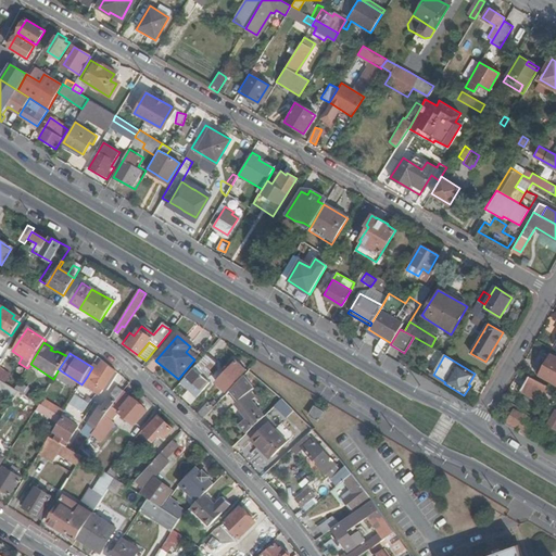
[(555,357),(552,355),(540,376),(555,384),(555,357)]
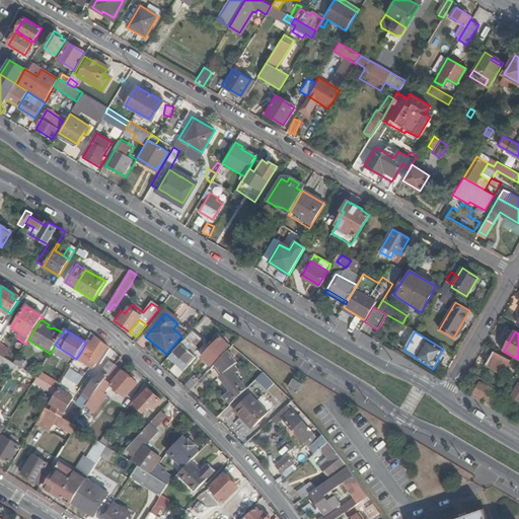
[(191,334),(184,341),(192,353),(201,342),(191,334)]
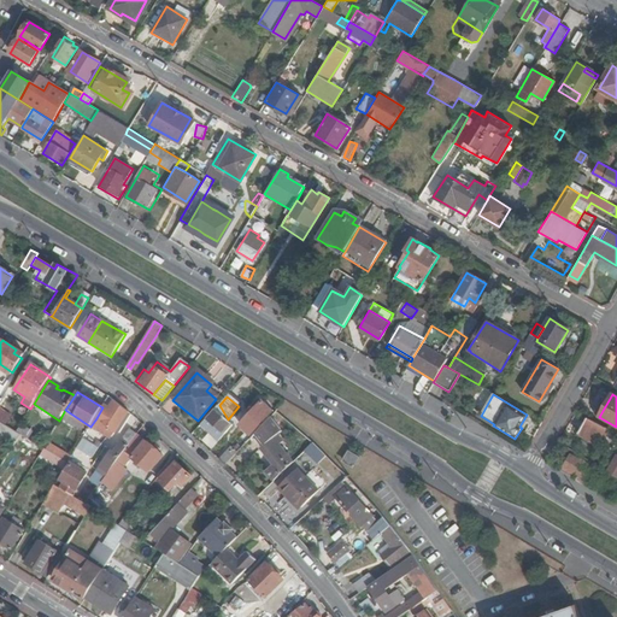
[(250,435),(252,433),(254,434),(266,422),(264,419),(272,411),(260,399),(254,405),(256,406),(239,424),(250,435)]
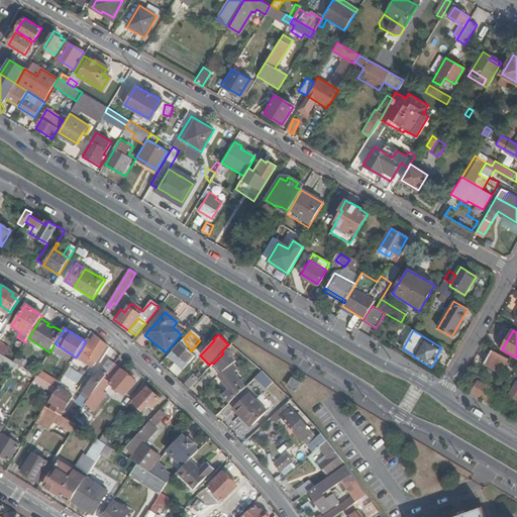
[(91,342),(87,339),(86,341),(81,350),(76,357),(90,367),(91,366),(93,368),(107,346),(95,336),(91,342)]
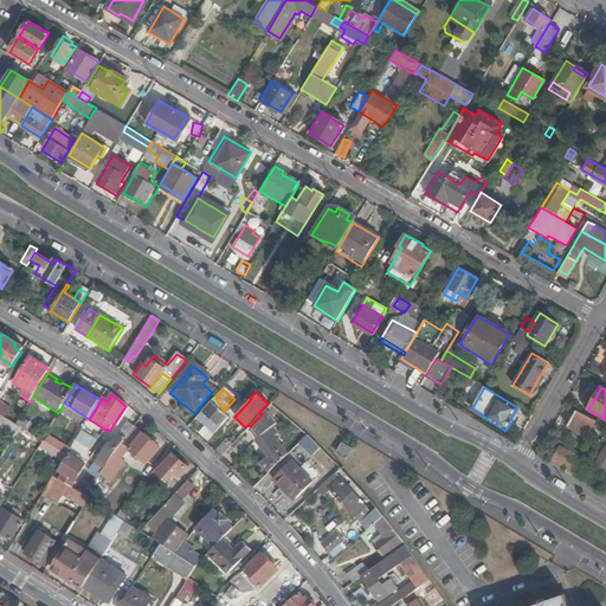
[(216,398),(200,416),(208,423),(206,426),(214,433),(227,418),(221,413),(224,412),(216,398)]
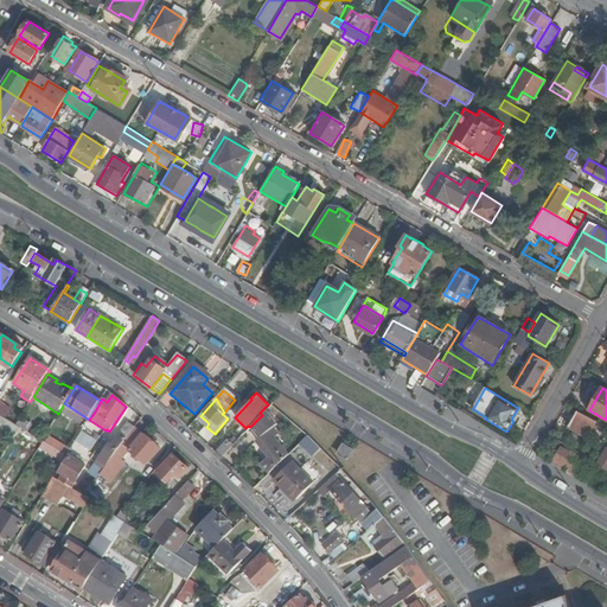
[(263,413),(266,415),(276,427),(285,421),(287,419),(270,406),(263,413)]
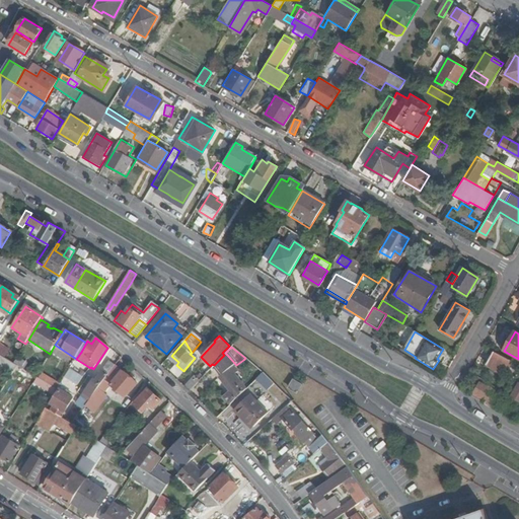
[(486,366),(501,375),(509,361),(494,352),(486,366)]
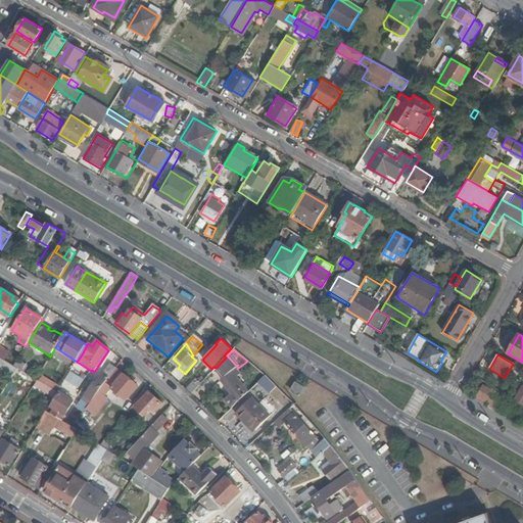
[(232,393),(225,401),(232,409),(246,395),(234,381),(239,376),(234,371),(238,368),(229,358),(218,369),(225,378),(222,380),(232,393)]
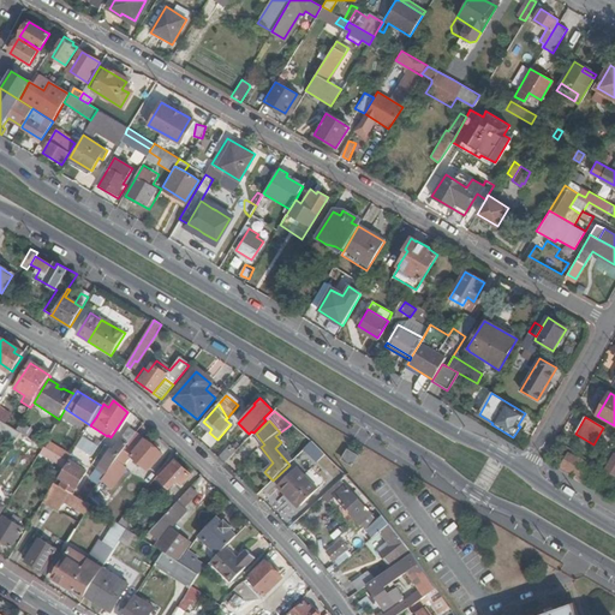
[(0,422),(0,428),(17,439),(21,435),(16,431),(4,424),(0,422)]
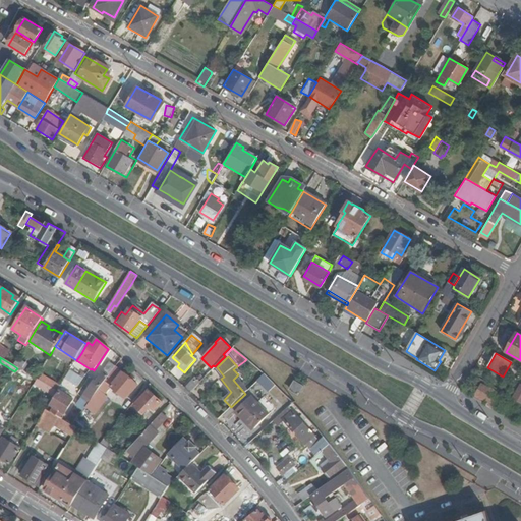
[(16,359),(13,365),(17,368),(24,372),(25,373),(30,367),(16,359)]
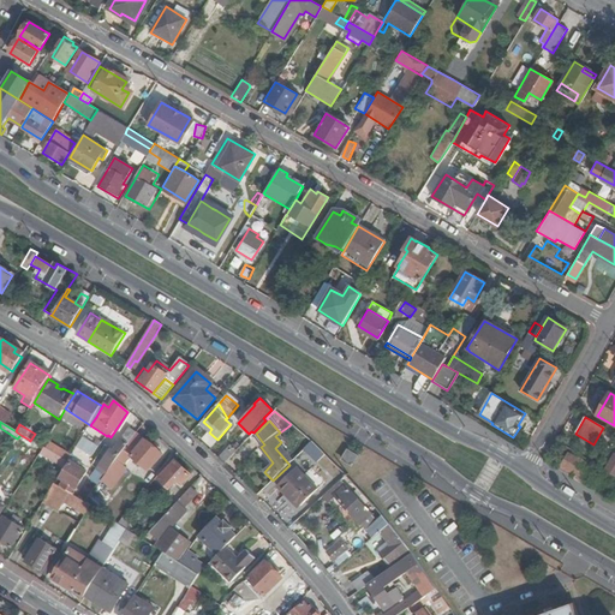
[(111,451),(96,471),(99,473),(102,477),(136,434),(130,428),(112,452),(111,451)]
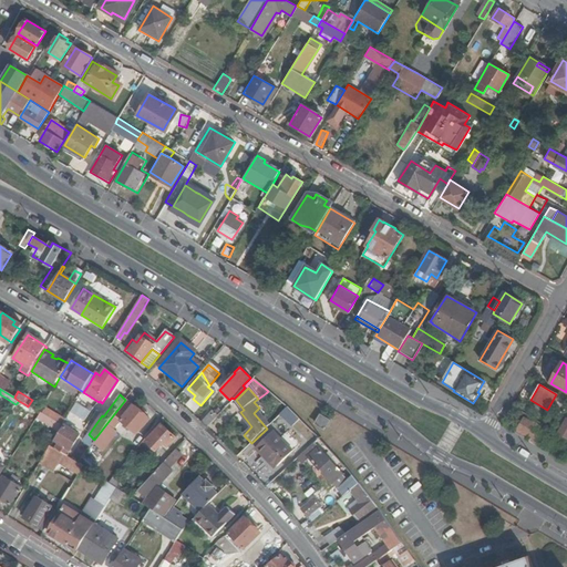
[(148,420),(125,400),(94,440),(99,443),(111,428),(114,430),(121,422),(136,434),(148,420)]
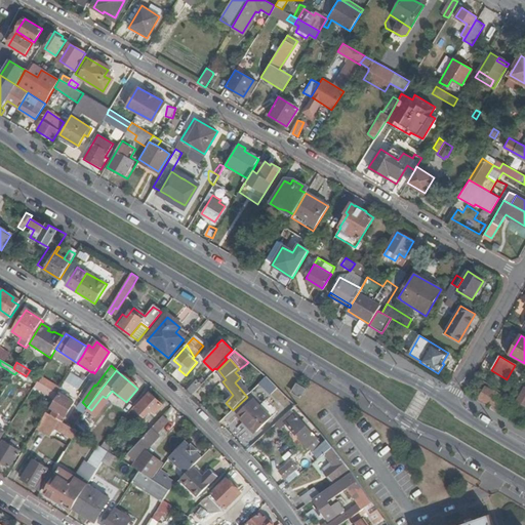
[(14,374),(14,375),(22,380),(25,375),(17,371),(14,374)]
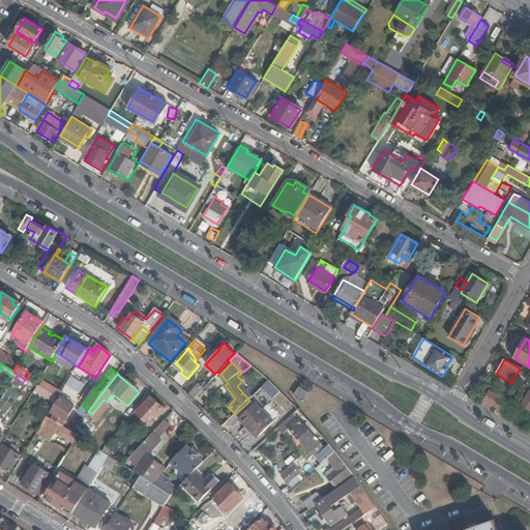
[(76,383),(69,380),(62,391),(68,394),(76,383)]
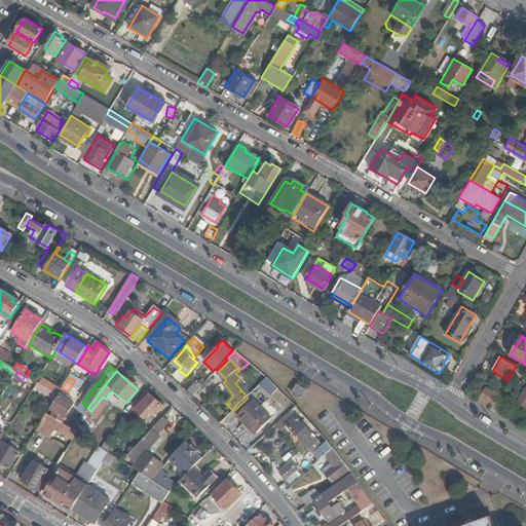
[(26,383),(33,388),(36,383),(35,382),(29,378),(26,383)]
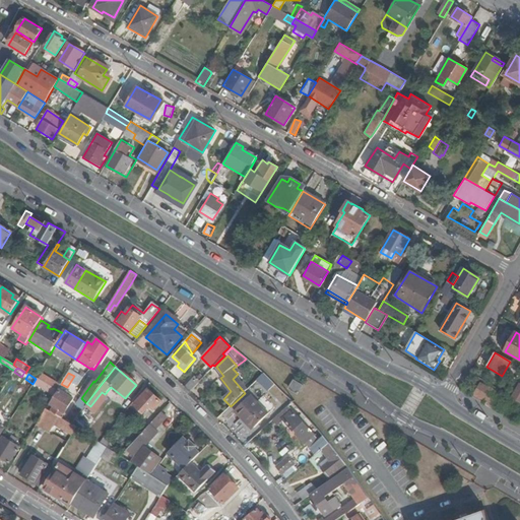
[(186,387),(190,392),(203,378),(200,376),(196,380),(194,377),(186,387)]
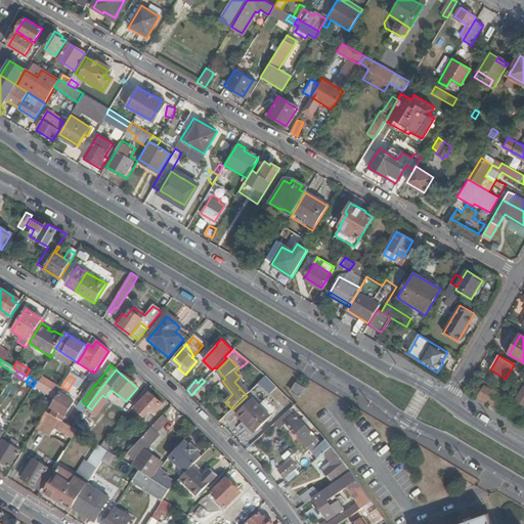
[(349,393),(351,388),(334,381),(332,387),(349,393)]
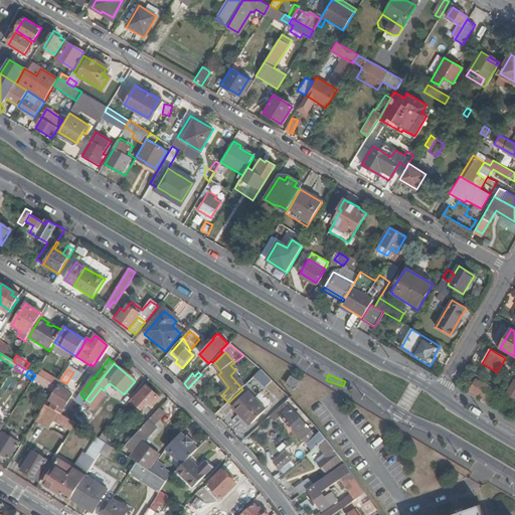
[(35,375),(32,380),(47,389),(50,384),(49,383),(37,376),(35,375)]
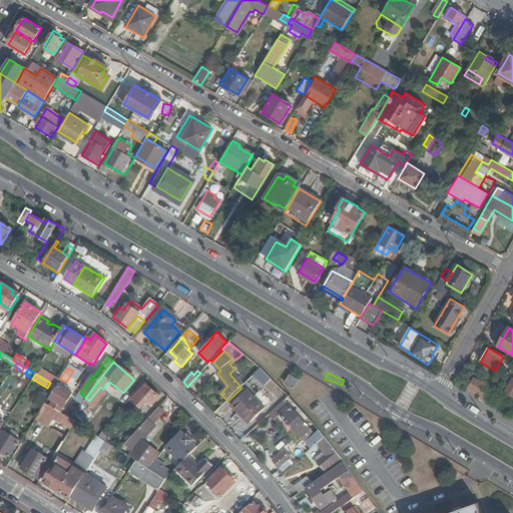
[(59,380),(52,376),(49,382),(50,383),(55,386),(56,386),(59,380)]
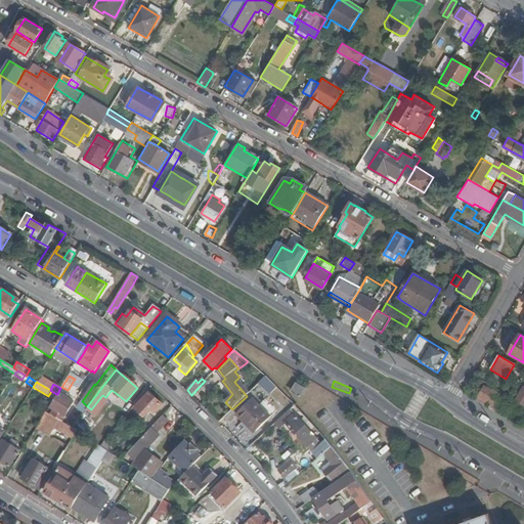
[(296,384),(291,392),(300,397),(305,389),(296,384)]
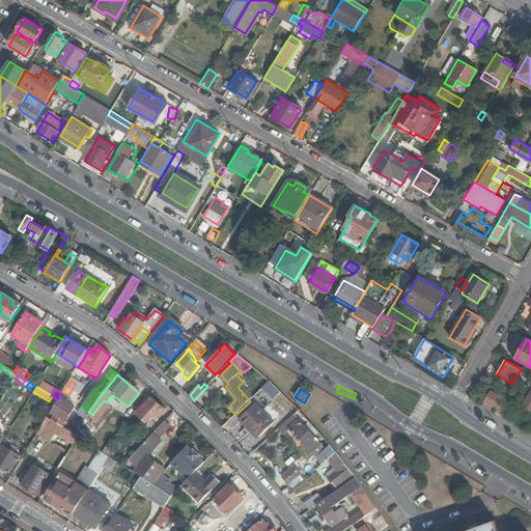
[(510,403),(491,392),(482,404),(491,410),(493,408),(497,410),(495,413),(504,418),(506,414),(505,413),(510,403)]
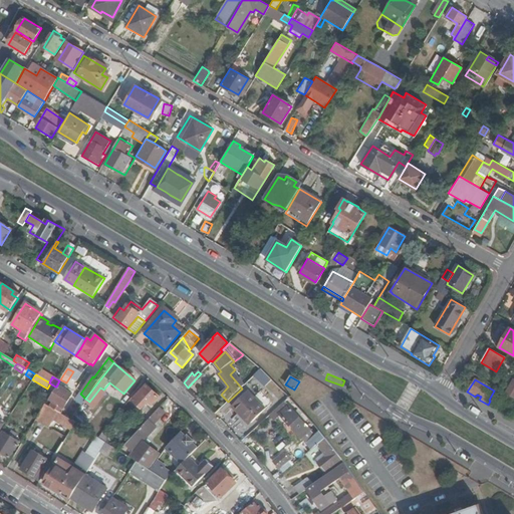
[(57,410),(61,413),(71,396),(57,387),(49,401),(52,403),(50,407),(56,411),(57,410)]
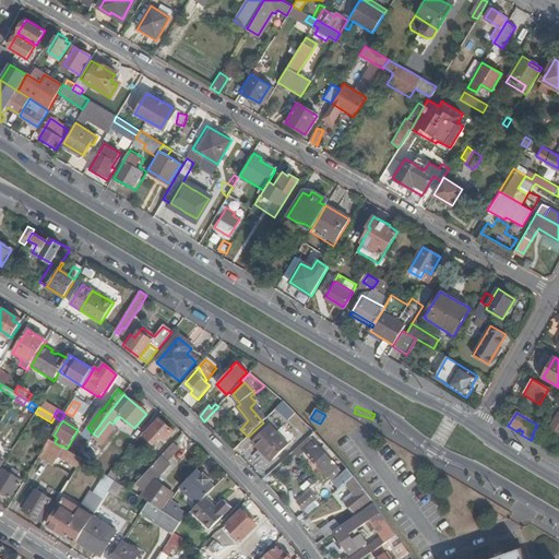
[(159,420),(145,436),(154,444),(161,438),(165,441),(173,432),(159,420)]
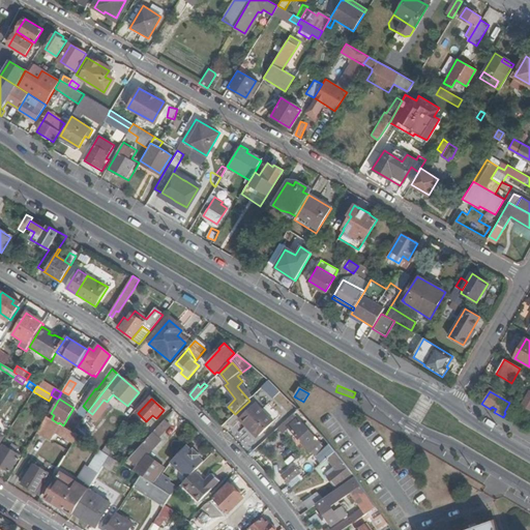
[(256,403),(238,419),(246,428),(249,425),(251,427),(265,412),(256,403)]
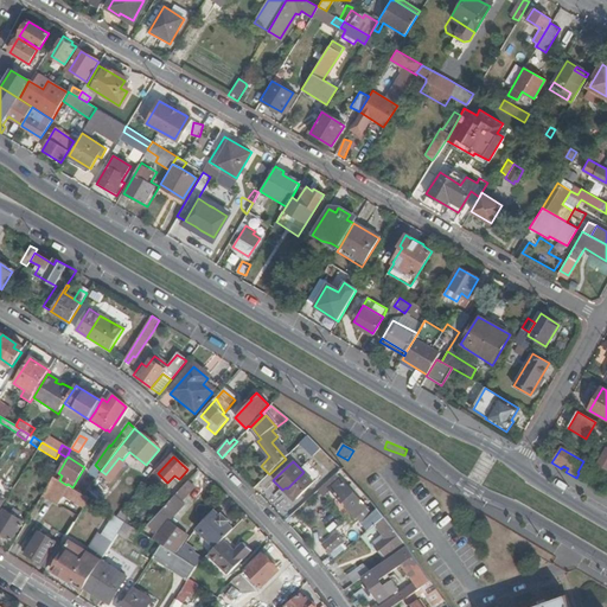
[(314,483),(304,472),(287,489),(298,499),(314,483)]
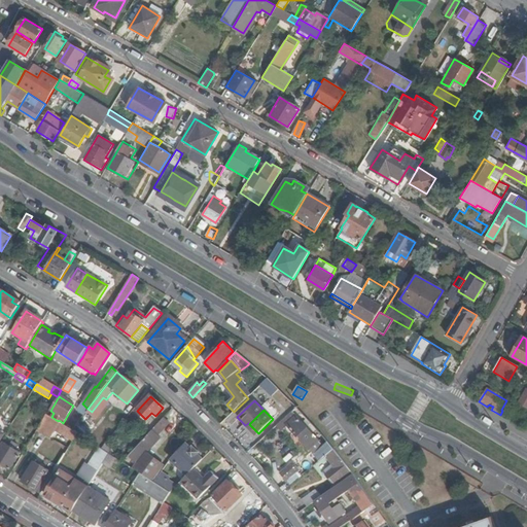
[(137,413),(134,411),(127,418),(130,421),(137,413)]
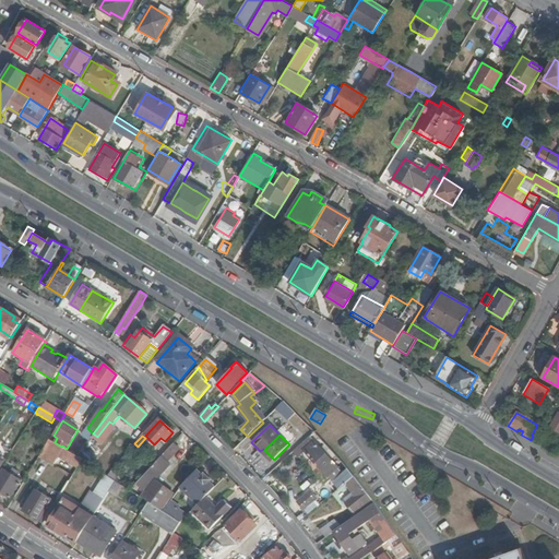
[(75,456),(48,440),(38,458),(52,467),(58,458),(75,470),(81,461),(75,456)]
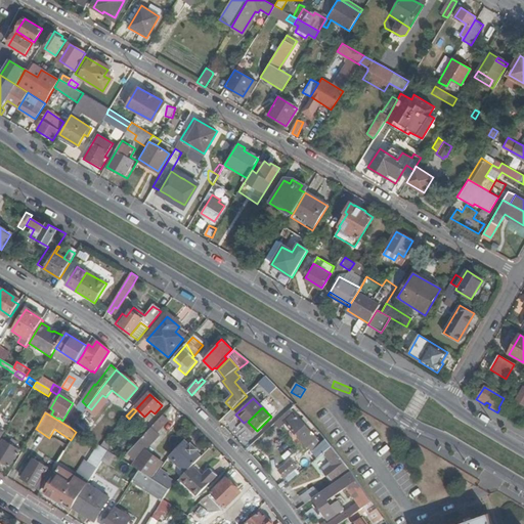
[(163,416),(139,440),(121,461),(130,466),(137,471),(148,478),(159,466),(149,456),(150,455),(145,449),(159,435),(157,433),(168,420),(163,416)]
